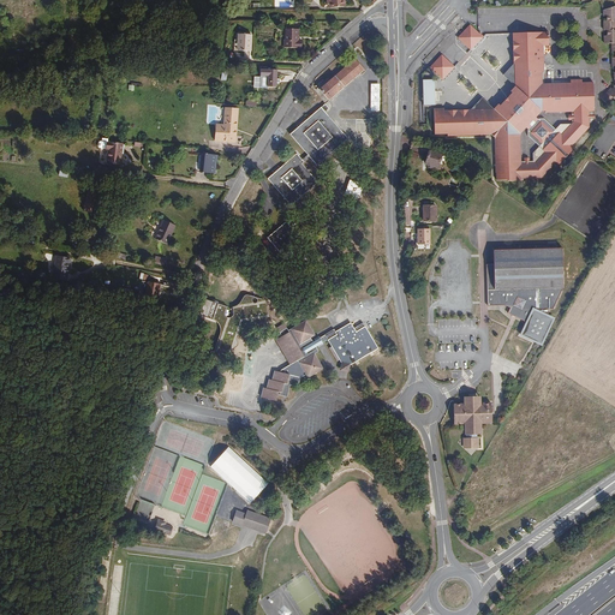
[(614,24),(614,5),(603,10),(603,12),(605,12),(605,15),(605,21),(603,21),(603,23),(603,25),(614,24)]
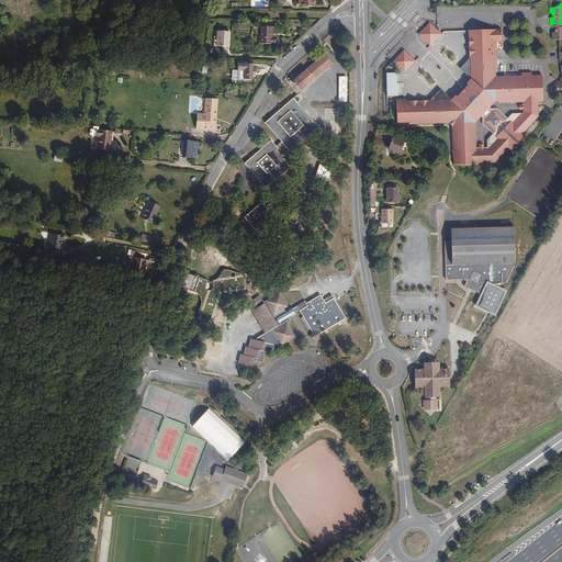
[(561,38),(561,22),(551,23),(552,27),(554,27),(554,35),(552,35),(552,40),(559,40),(561,38)]
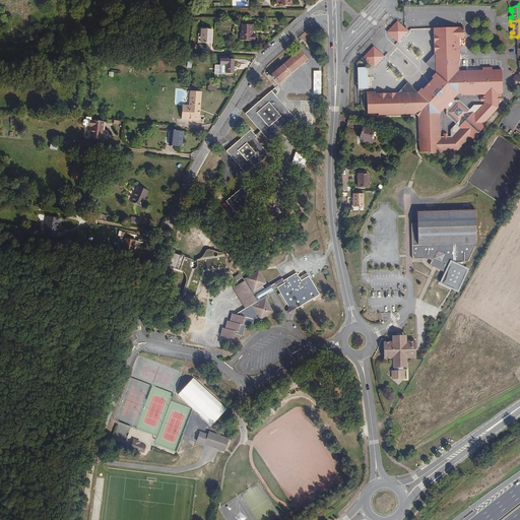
[(398,43),(409,30),(407,27),(405,29),(397,21),(387,33),(398,43)]
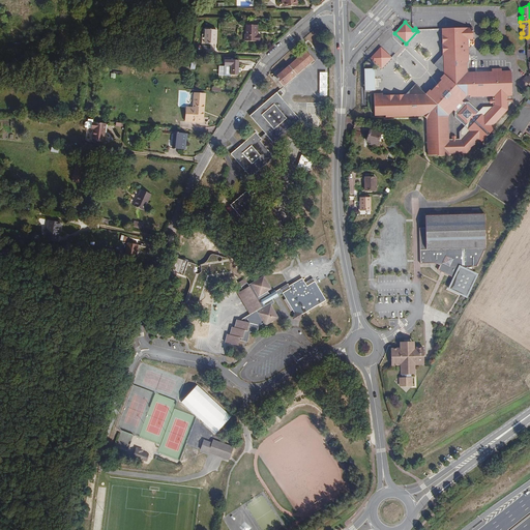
[(258,35),(258,32),(259,32),(260,26),(247,25),(247,33),(246,33),(245,40),(261,41),(262,35),(258,35)]
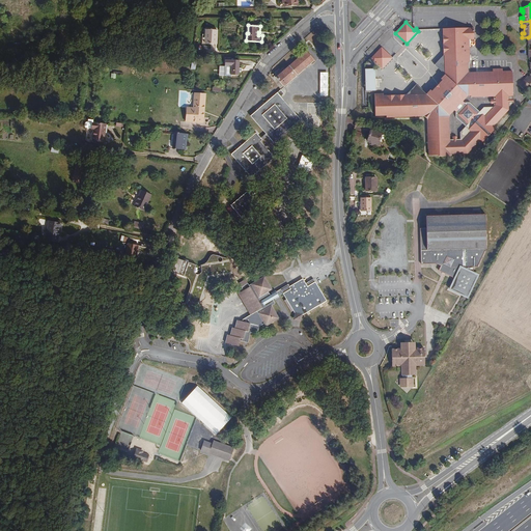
[(495,124),(508,110),(513,103),(513,101),(512,100),(512,93),(511,71),(502,71),(502,68),(492,70),(492,71),(469,72),(469,71),(468,63),(470,60),(470,59),(469,39),(473,39),(473,27),(442,29),(442,38),(443,40),(443,48),(443,50),(443,54),(434,63),(444,73),(441,77),(440,78),(442,79),(438,84),(436,86),(431,90),(429,89),(429,90),(428,89),(424,92),(415,83),(406,93),(386,94),(383,94),(383,92),(374,92),(374,104),(374,117),(380,117),(386,117),(423,116),(425,117),(426,118),(426,133),(426,149),(427,149),(427,156),(450,156),(450,155),(450,154),(467,154),(479,140),(480,140),(481,141),(496,126),(495,124)]
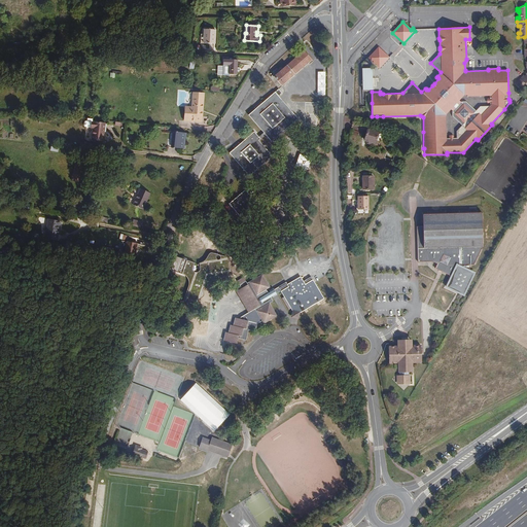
[(215,43),(216,30),(205,29),(205,43),(215,43)]
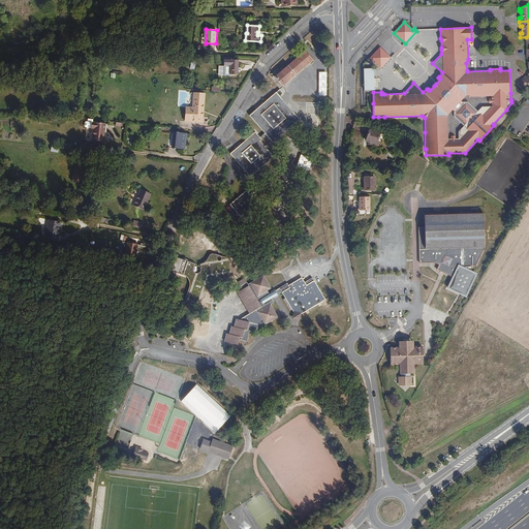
[(390,56),(379,47),(369,58),(379,67),(390,56)]
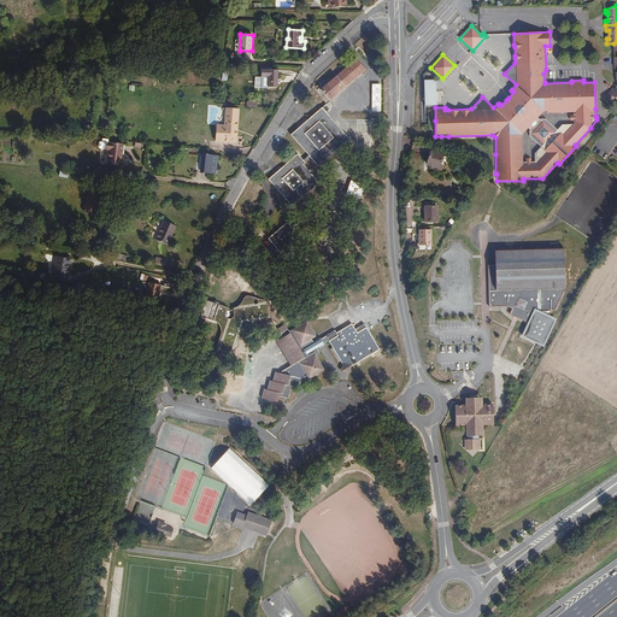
[(329,103),(365,74),(368,71),(358,58),(322,87),(328,92),(323,95),(329,103)]
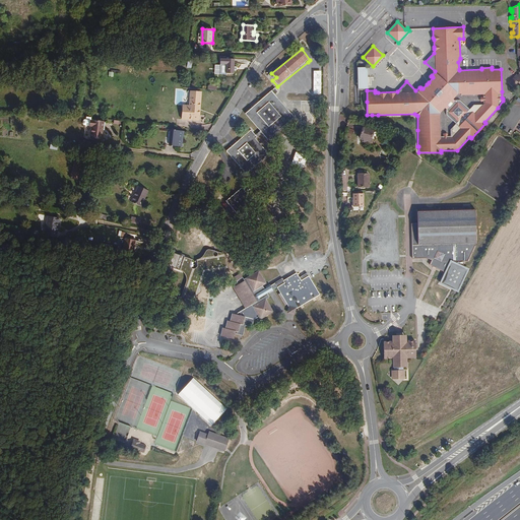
[(233,59),(222,59),(222,64),(228,65),(226,73),(233,73),(233,59)]
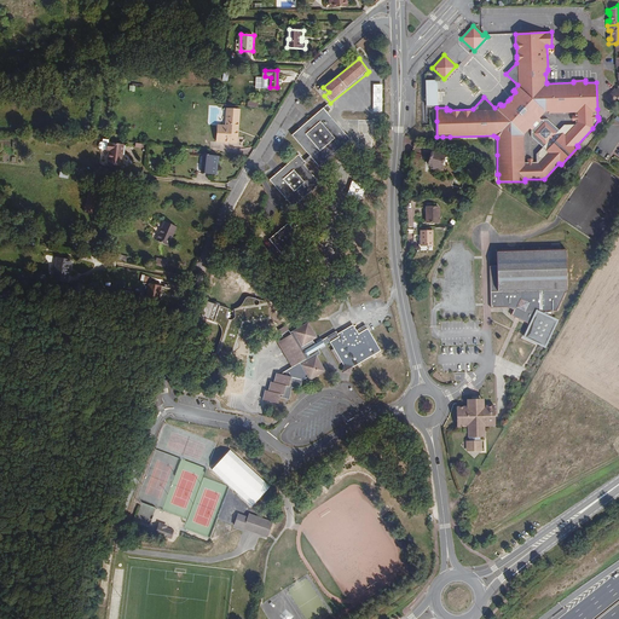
[(438,105),(437,80),(426,80),(427,105),(438,105)]
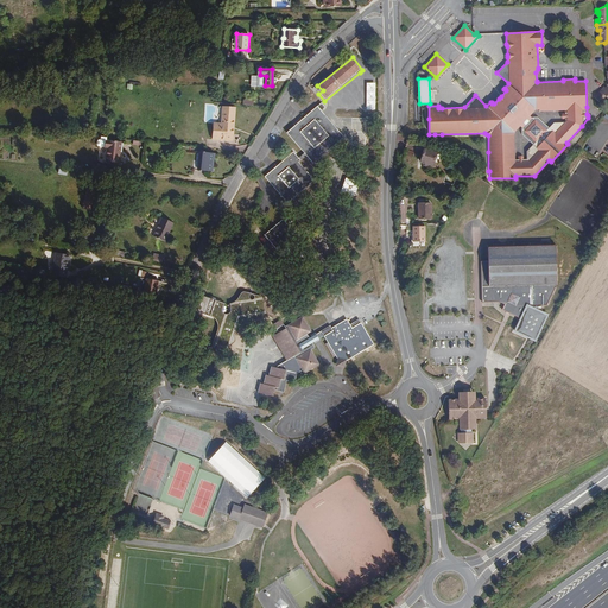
[(607,80),(607,81),(607,84),(607,88),(605,87),(603,89),(595,99),(602,105),(607,99),(607,80)]
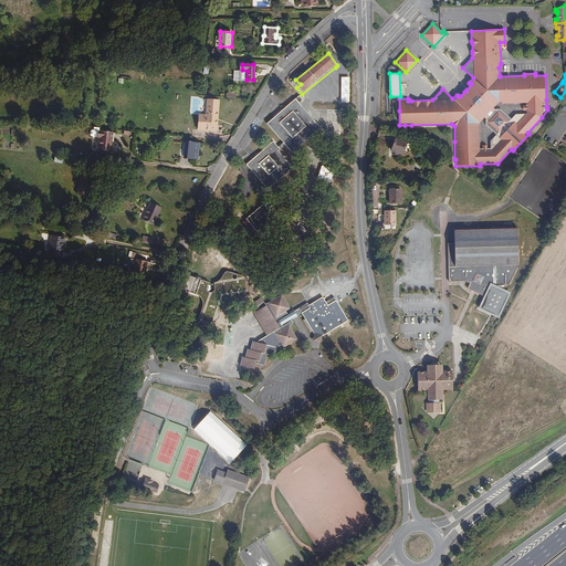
[(349,77),(341,77),(339,104),(348,104),(348,103),(349,77)]
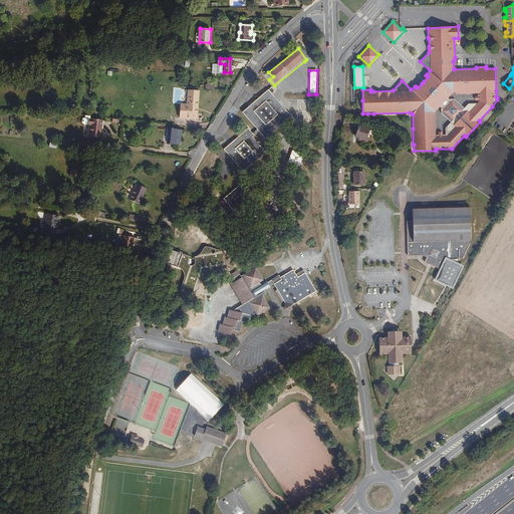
[(292,117),(272,93),(275,90),(272,86),(242,111),(256,127),(251,132),(249,129),(224,148),(242,170),(253,161),(264,152),(253,139),(255,137),(254,135),(259,131),(266,138),(271,134),(292,117)]
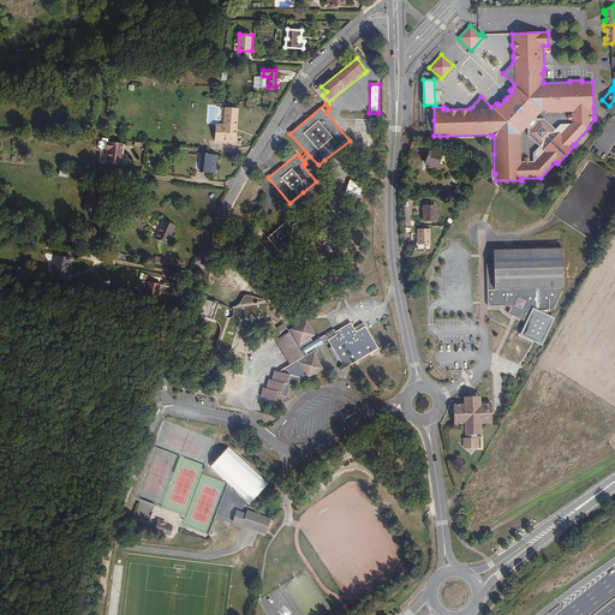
[(237,139),(238,111),(238,106),(226,105),(225,109),(225,126),(216,126),(216,138),(237,139)]
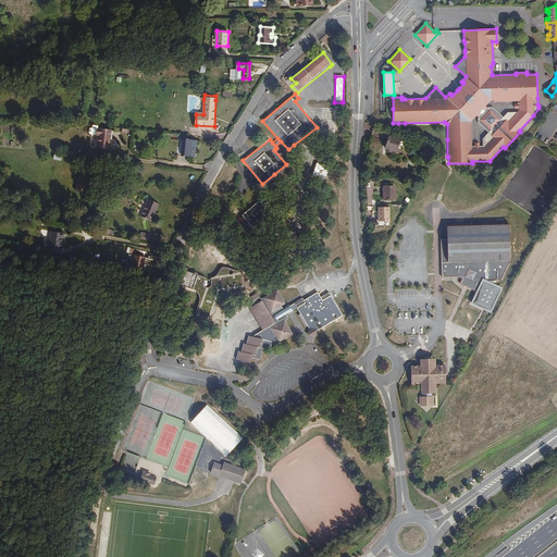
[(110,133),(110,131),(98,128),(97,134),(99,135),(99,147),(109,148),(110,133)]
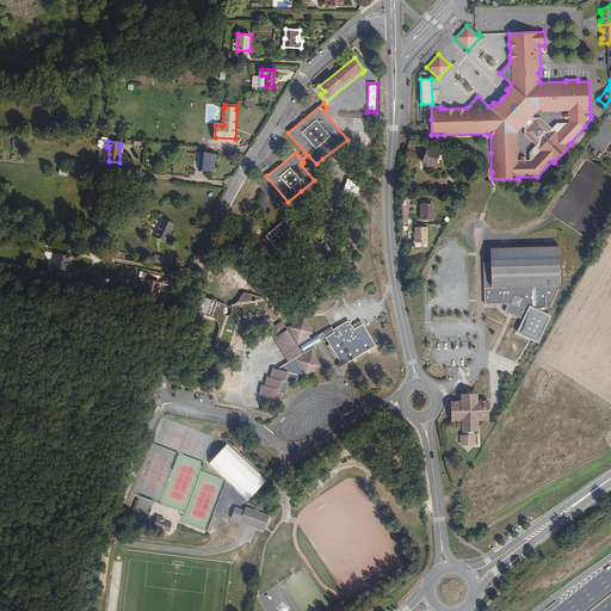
[(432,170),(439,156),(426,150),(421,160),(426,162),(424,167),(432,170)]
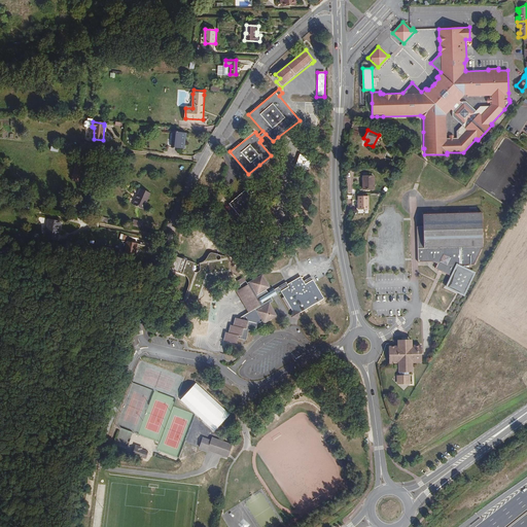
[(186,142),(186,133),(175,132),(174,141),(175,141),(174,147),(184,148),(184,142),(186,142)]
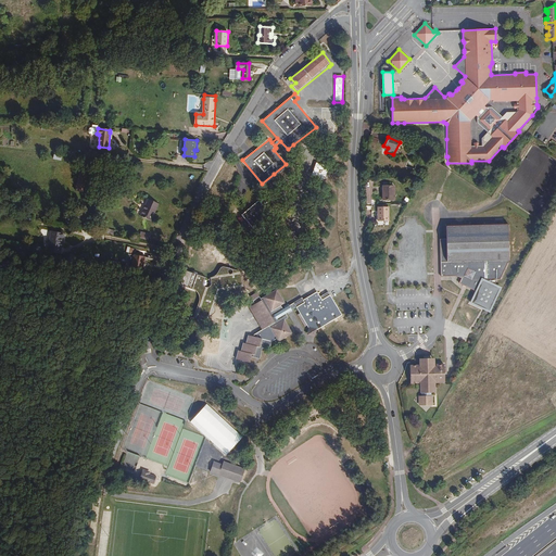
[(332,159),(318,154),(311,178),(325,182),(332,159)]
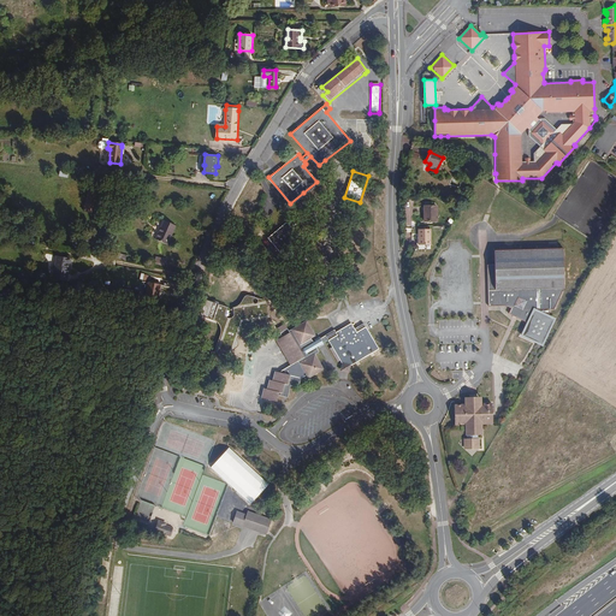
[(89,213),(94,193),(86,190),(81,209),(89,213)]
